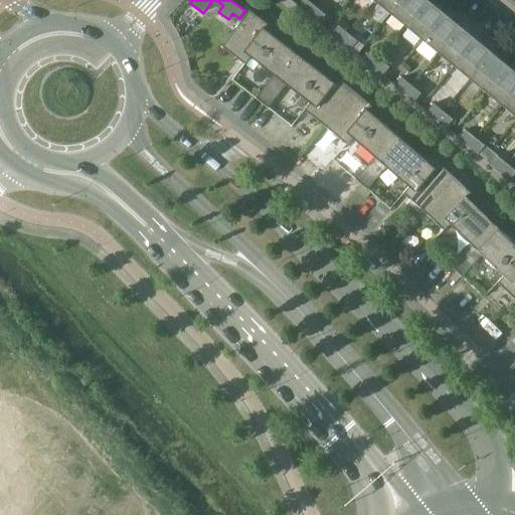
[(306,0),(300,7),(310,15),(316,7),(308,0),(306,0)]
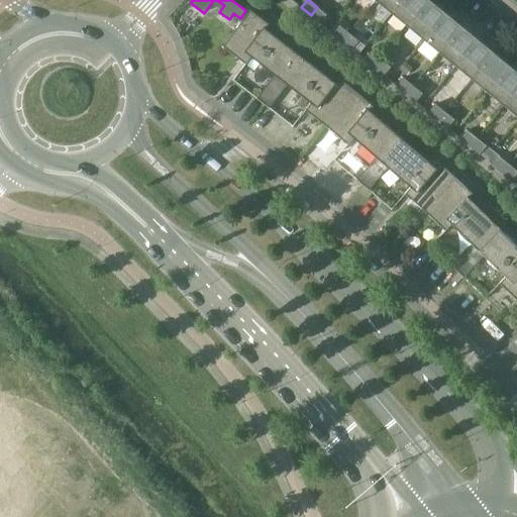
[(377,0),(376,1),(392,14),(403,0),(377,0)]
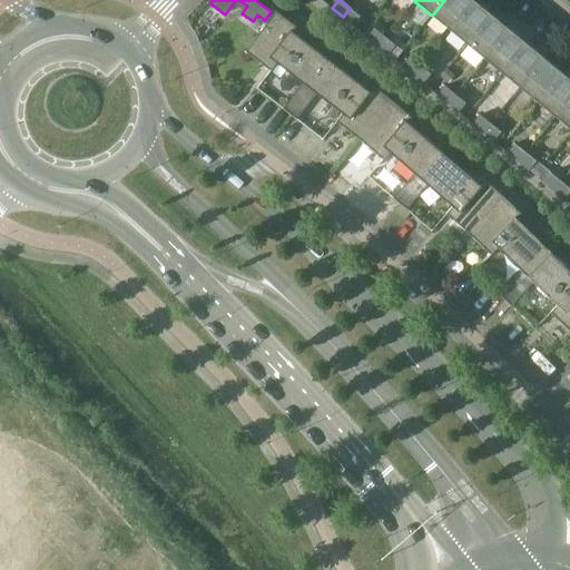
[(444,0),(432,16),(450,30),(474,0),(473,0),(444,0)]
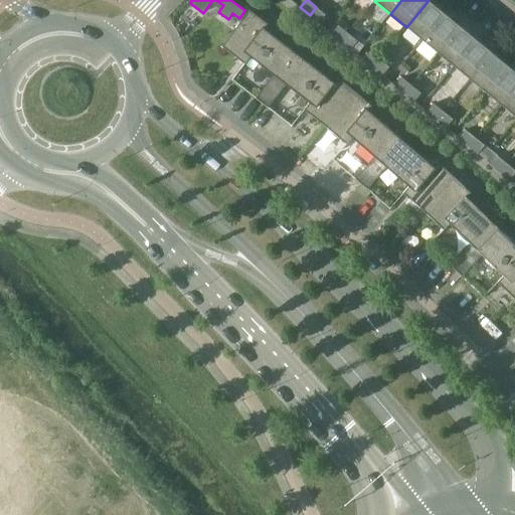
[(428,0),(406,27),(422,40),(445,13),(428,0)]
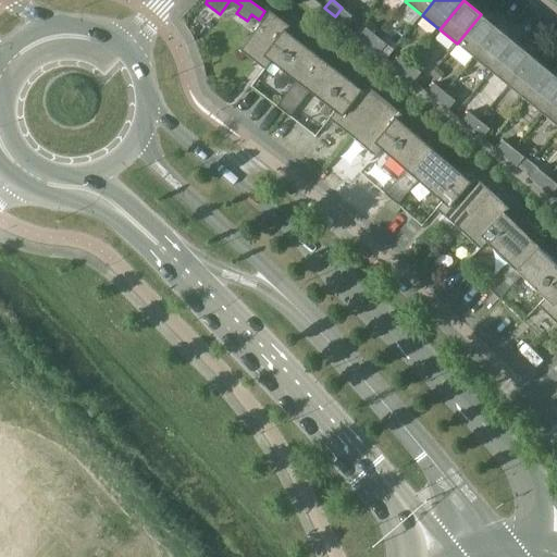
[(345,25),(353,16),(342,8),(335,16),(345,25)]
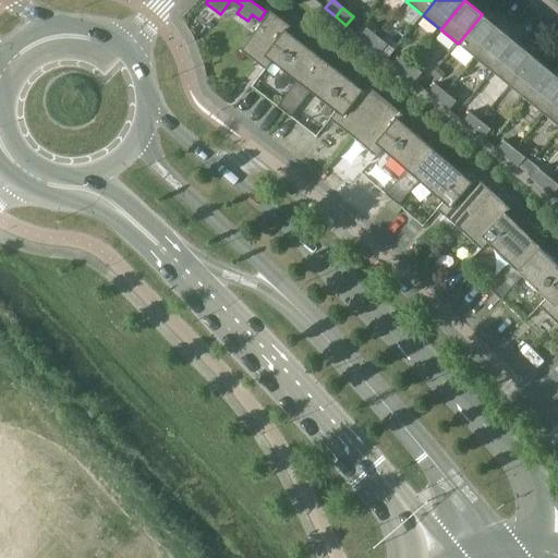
[(298,81),(304,86),(325,60),(287,31),(290,26),(270,11),(241,50),(266,69),(271,61),(298,81)]
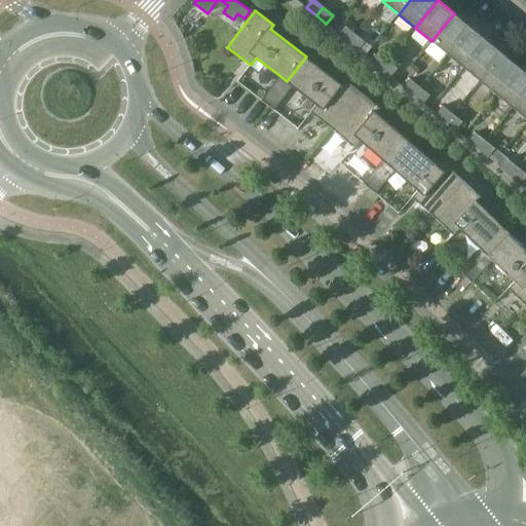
[(431,41),(448,54),(470,27),(454,13),(431,41)]
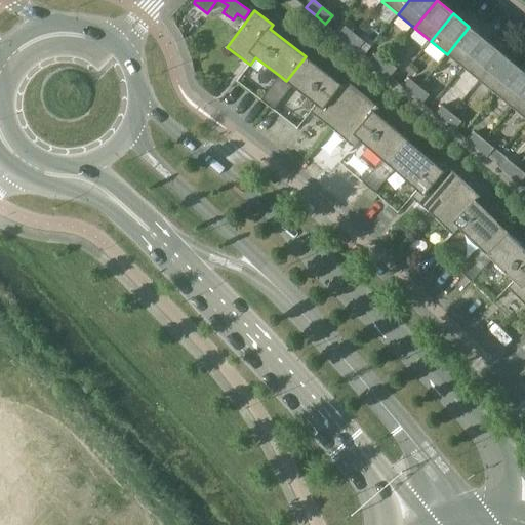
[(338,34),(348,42),(355,34),(346,26),(338,34)]
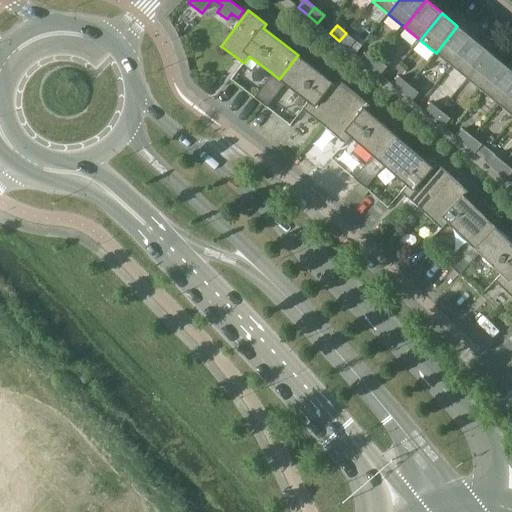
[(457,26),(436,53),(451,66),(473,39),(457,26)]
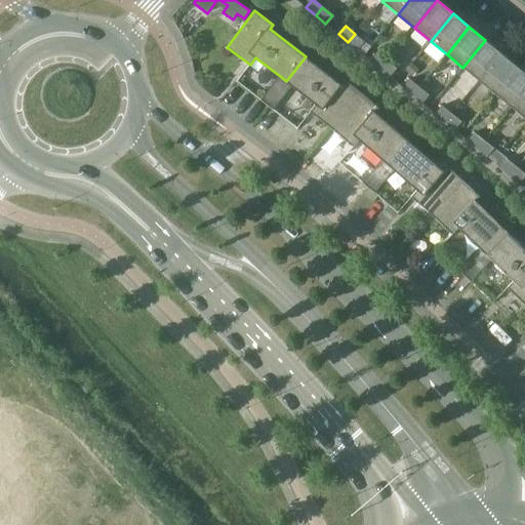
[(358,50),(365,41),(355,34),(348,42),(358,50)]
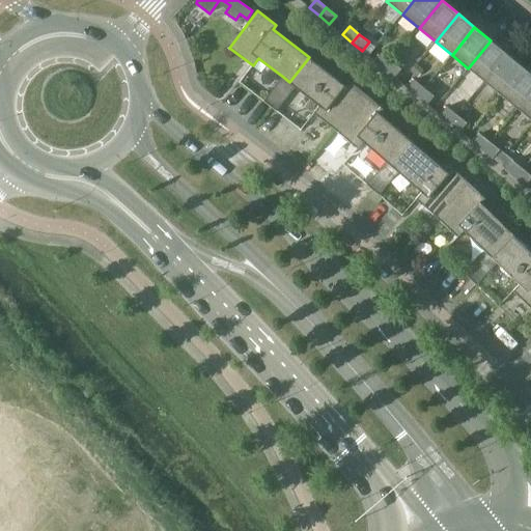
[(491,40),(468,68),(484,82),(507,54),(491,40)]
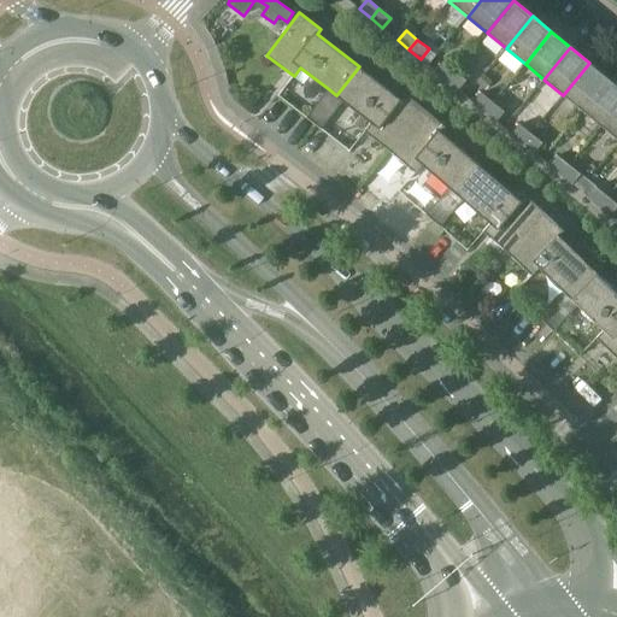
[(436,71),(447,81),(456,71),(444,62),(436,71)]
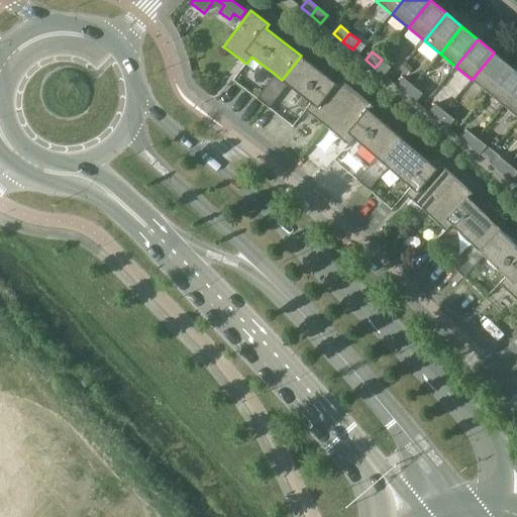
[(472,80),(488,93),(510,66),(494,53),(472,80)]
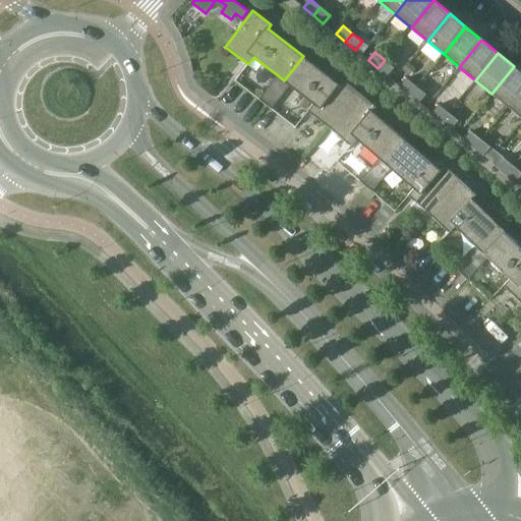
[(337,82),(303,56),(284,80),(278,75),(269,88),(275,93),(281,97),(290,85),(313,104),(307,111),(330,127),(359,93),(341,78),(337,82)]
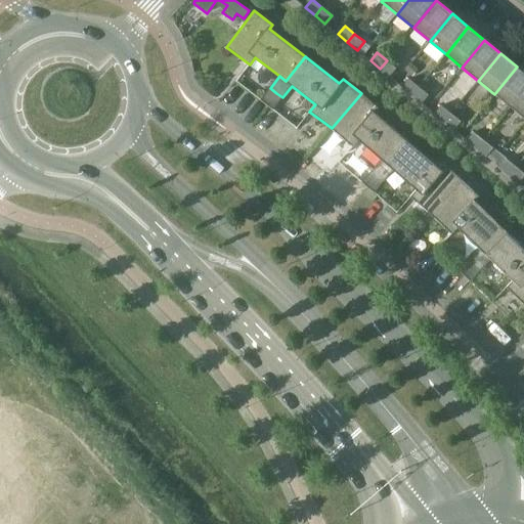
[(390,77),(396,69),(387,60),(380,69),(390,77)]
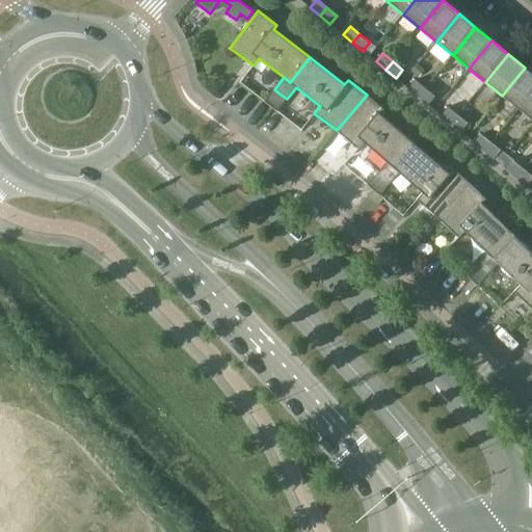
[(424,70),(418,64),(411,72),(418,77),(424,70)]
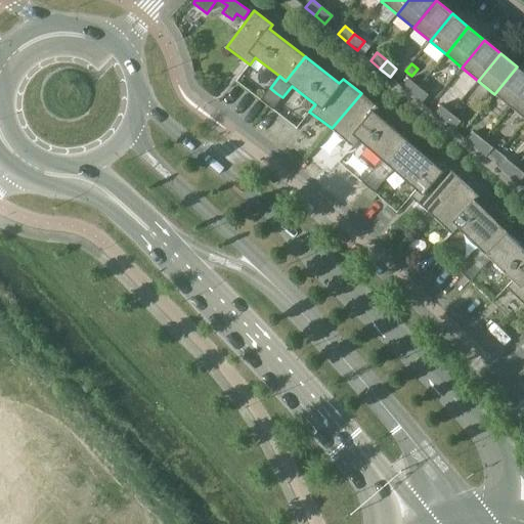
[(523,72),(517,67),(494,94),(511,107),(523,90),(523,72)]
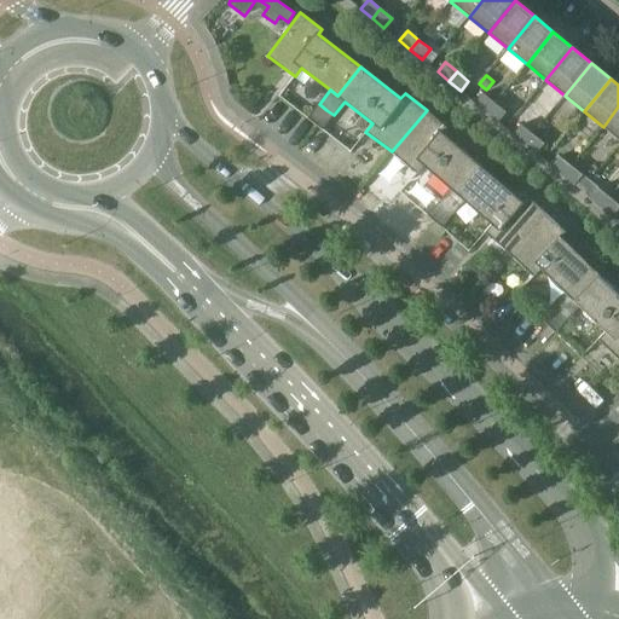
[(475,103),(487,113),(495,103),(484,93),(475,103)]
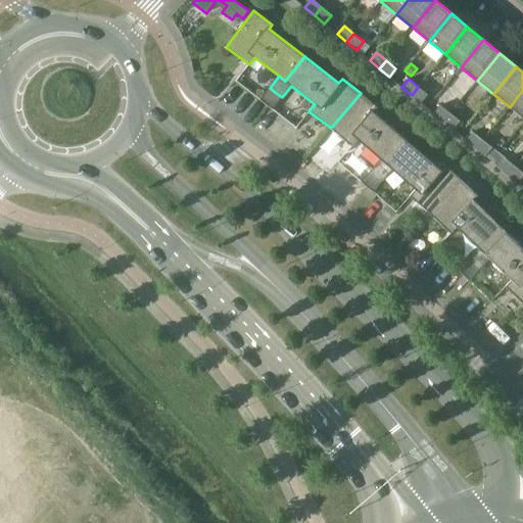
[(421,103),(428,95),(418,87),(412,95),(421,103)]
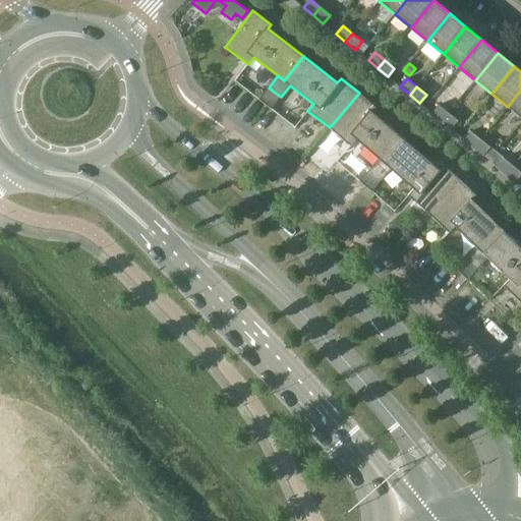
[(269,88),(258,100),(271,109),(281,97),(275,93),(269,88)]
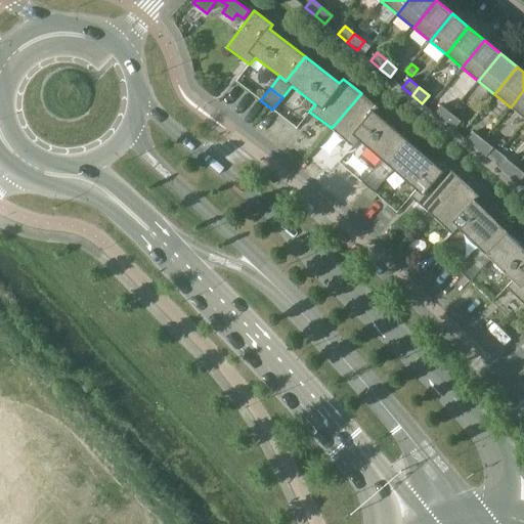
[(523,90),(511,107),(523,118),(523,90)]
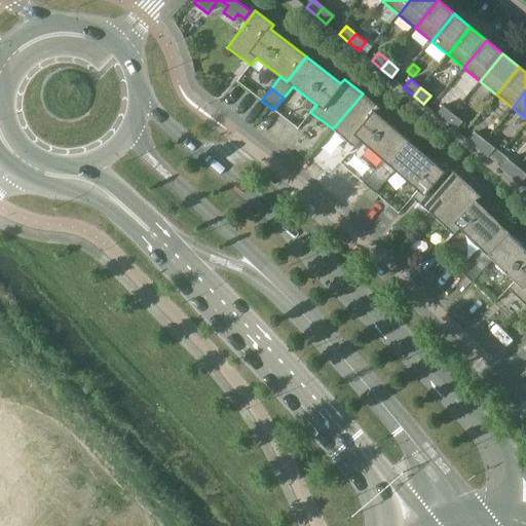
[(379,108),(363,94),(333,128),(354,147),(361,140),(383,159),(389,165),(409,142),(376,113),(379,108)]
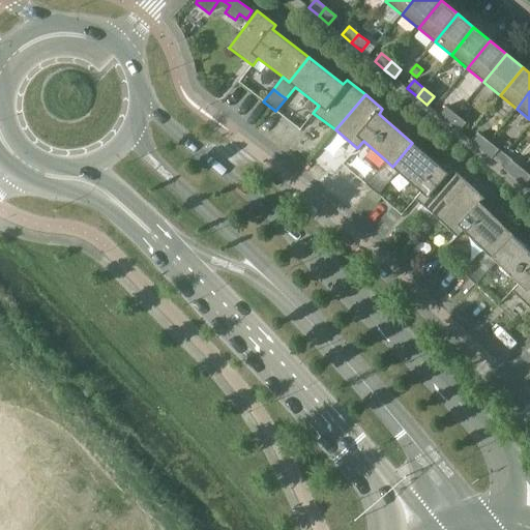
[(440,115),(449,123),(457,115),(446,107),(440,115)]
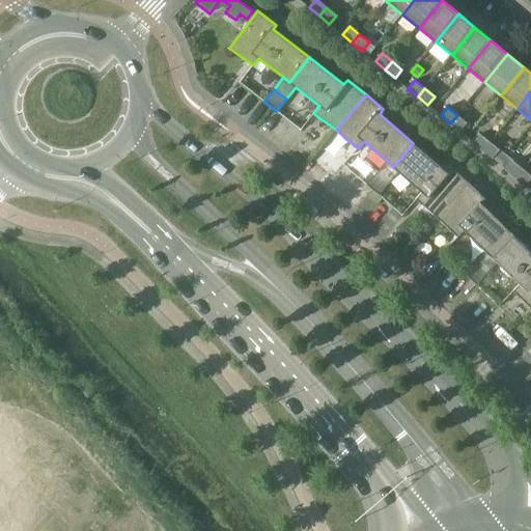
[(467,122),(457,115),(450,123),(460,132),(467,122)]
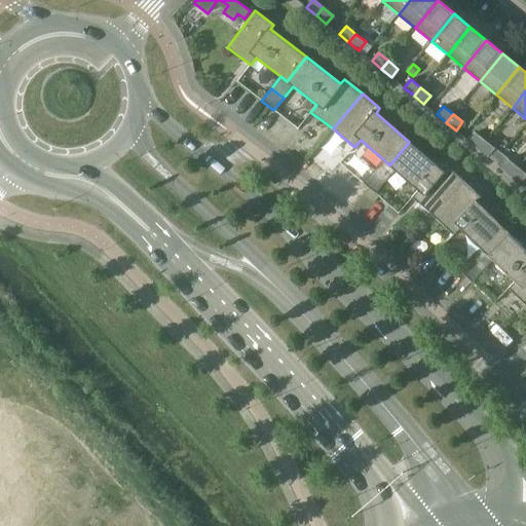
[(468,141),(479,149),(486,141),(476,133),(468,141)]
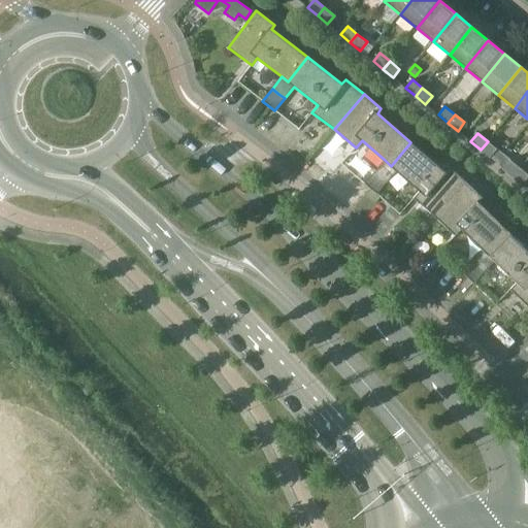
[(490,158),(497,149),(488,141),(481,150),(490,158)]
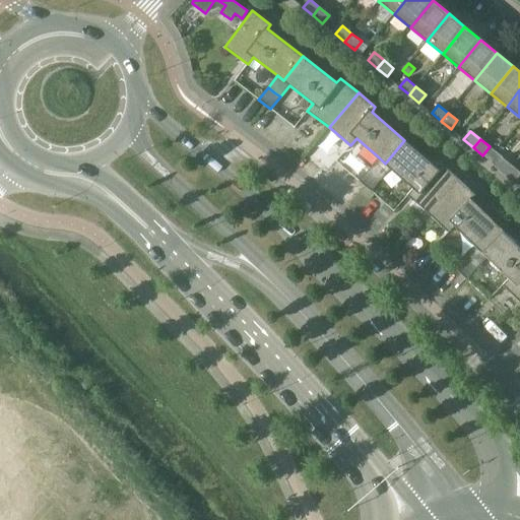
[(439,170),(404,140),(385,164),(379,157),(369,169),(381,180),(391,169),(413,188),(407,195),(429,213),(459,179),(443,166),(439,170)]
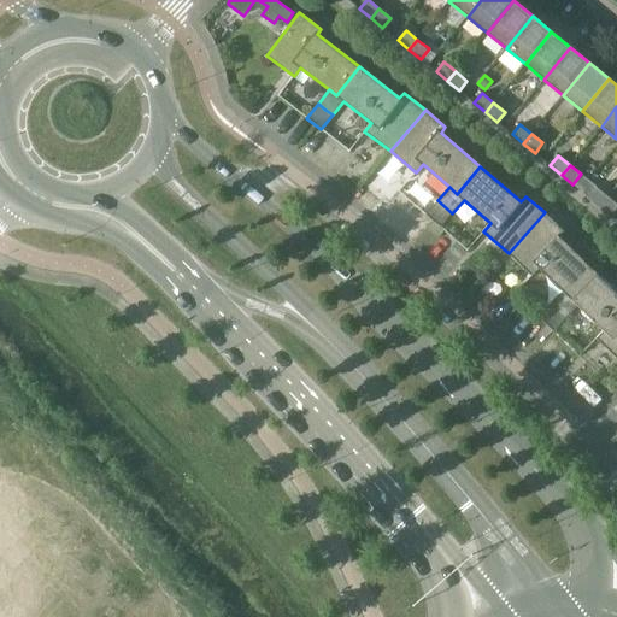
[(588,197),(600,206),(607,197),(597,187),(588,197)]
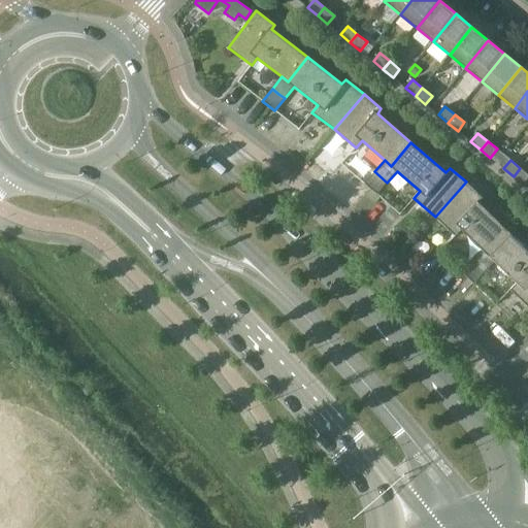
[(523,185),(527,177),(527,174),(520,168),(514,176),(523,185)]
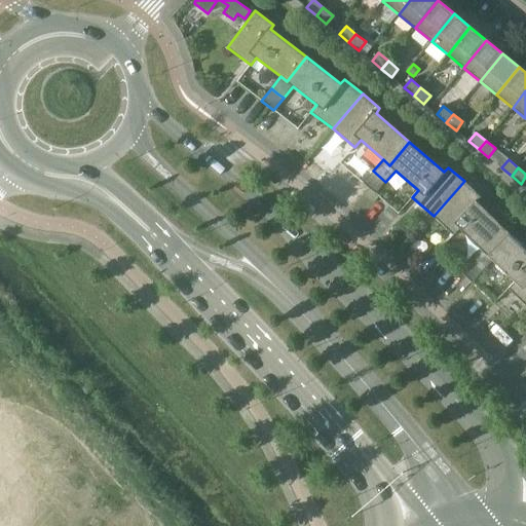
[(375,194),(385,182),(373,171),(363,183),(375,194)]
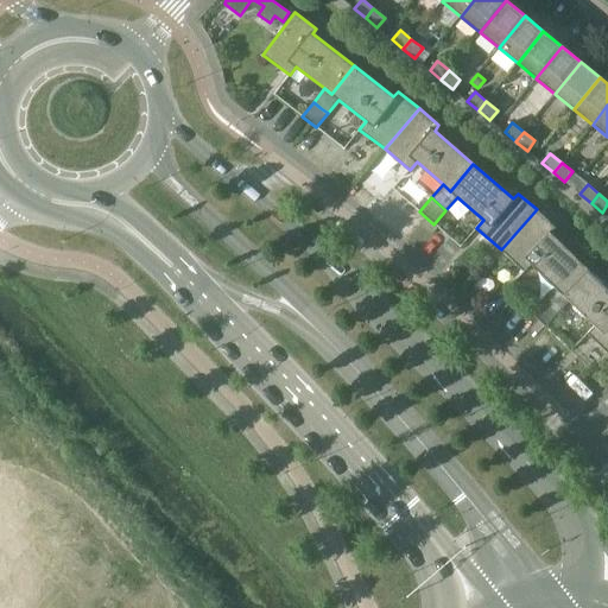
[(556,228),(537,209),(501,249),(524,272),(532,264),(557,289),(564,295),(588,268),(551,233),(556,228)]
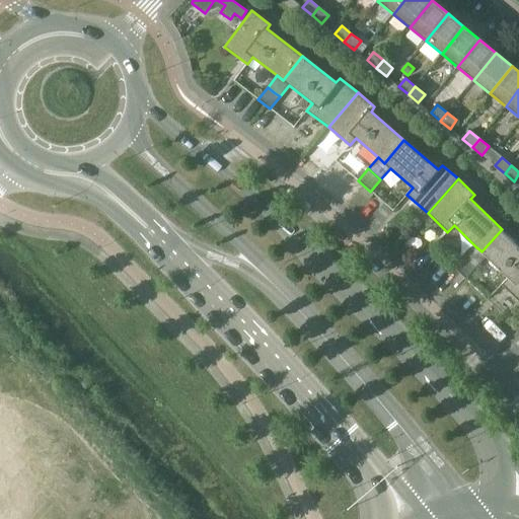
[(518,300),(518,245),(502,229),(482,251),(475,246),(465,256),(470,263),(476,268),(487,256),(508,278),(502,285),(518,300)]
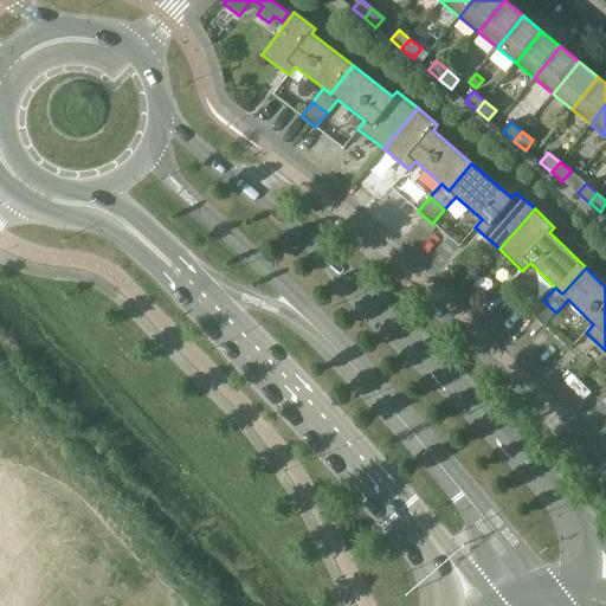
[(556,313),(549,307),(543,300),(530,313),(543,326),(556,313)]
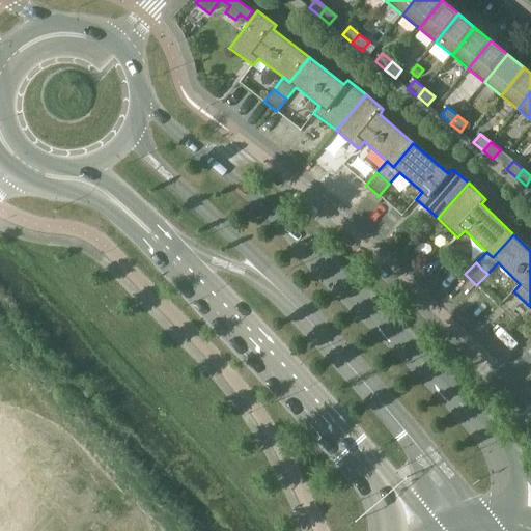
[(484,292),(491,299),(496,294),(490,287),(484,292)]
